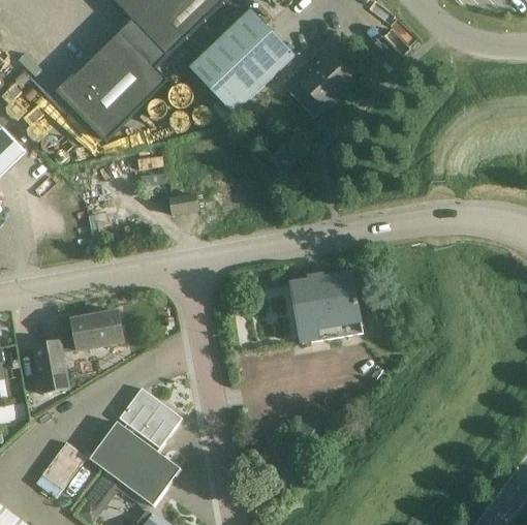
[(165,55),(222,0),(113,0),(131,20),(165,55)]
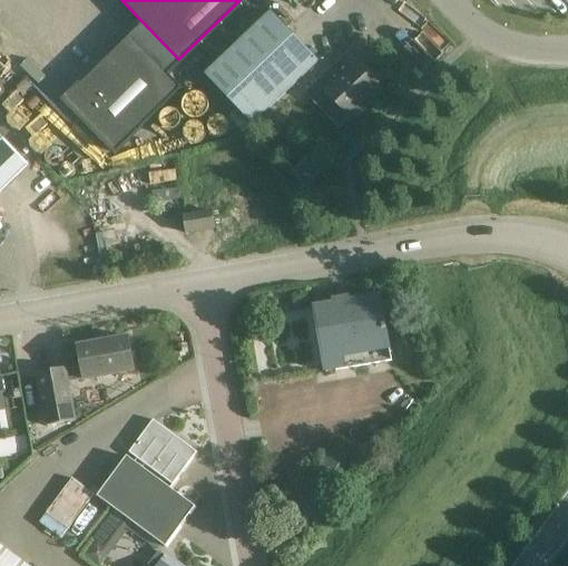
[(268,9),(252,25),(205,69),(252,118),(315,58),(268,9)]
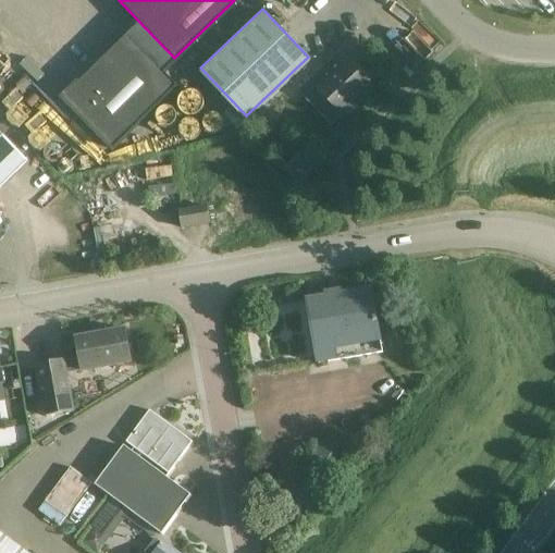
[(138,21),(125,33),(140,48),(161,70),(174,58),(138,21)]
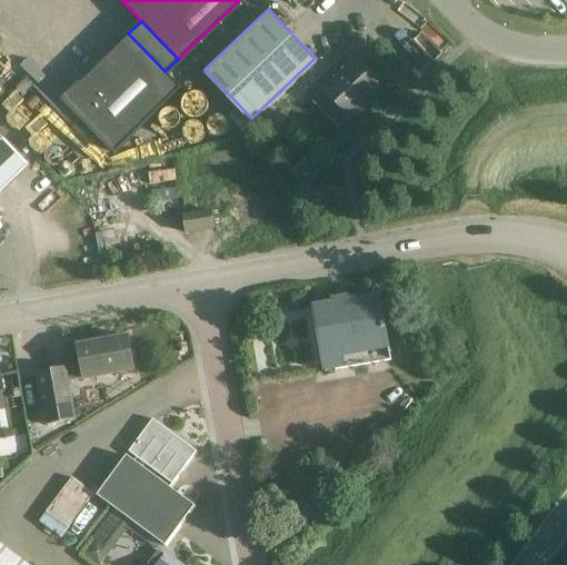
[(63,97),(79,114),(115,149),(179,85),(165,71),(143,49),(128,33),(63,97)]
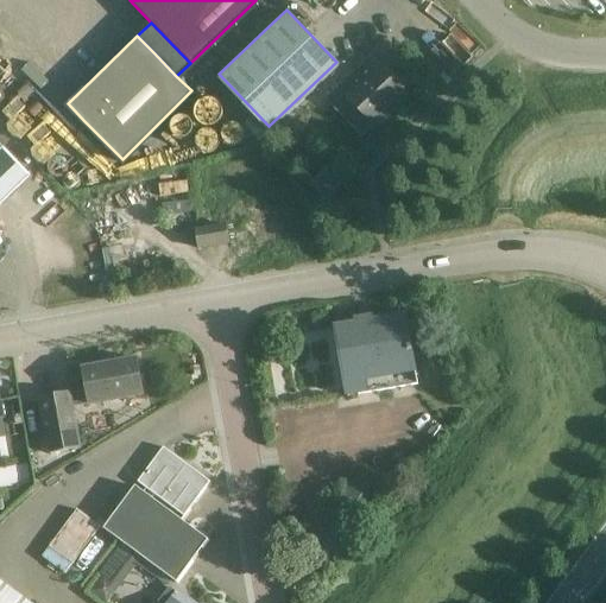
[(376,67),(365,77),(355,67),(334,86),(345,96),(348,94),(374,121),(392,105),(389,101),(398,91),(399,84),(383,68),(376,67)]
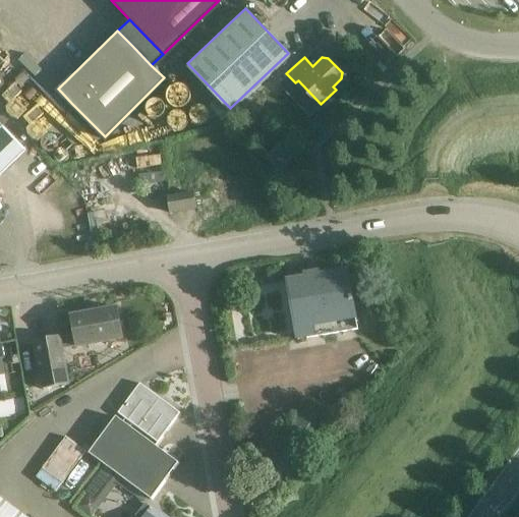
[(214,98),(207,104),(219,118),(226,111),(214,98)]
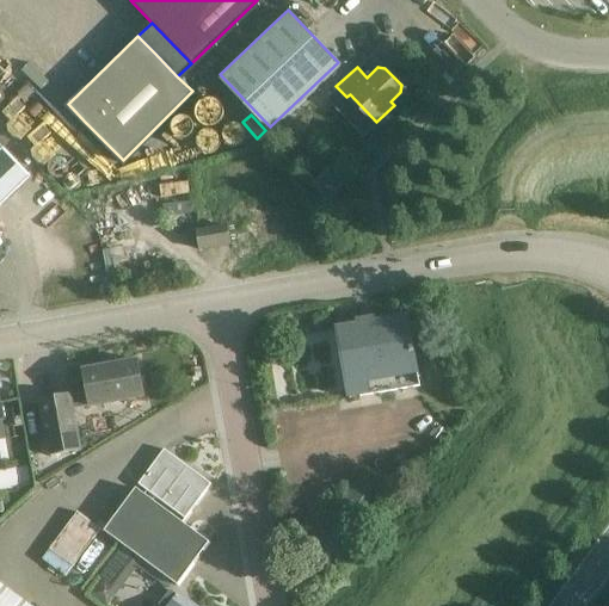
[(299,141),(303,129),(293,125),(288,137),(299,141)]
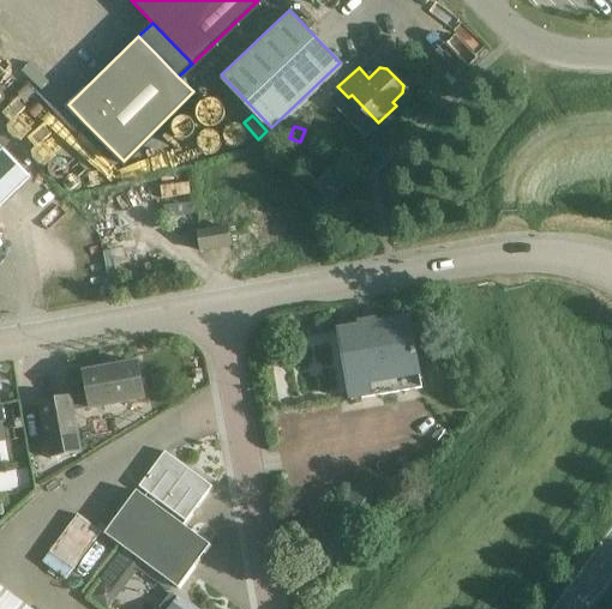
[(361,130),(358,133),(358,139),(361,143),(367,143),(371,138),(371,133),(367,128),(361,130)]
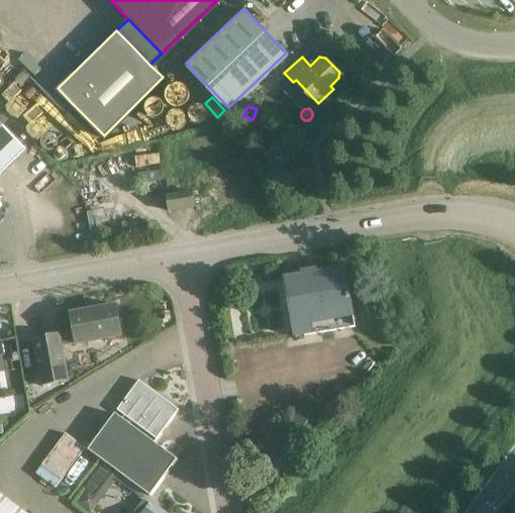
[(222,147),(218,127),(216,119),(198,124),(203,150),(222,147)]
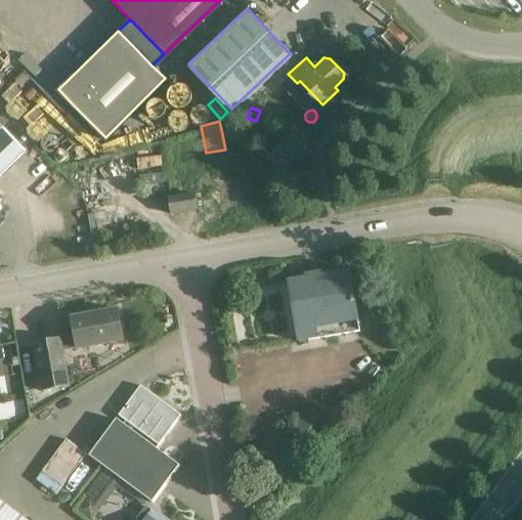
[(0,170),(24,147),(0,123),(0,170)]
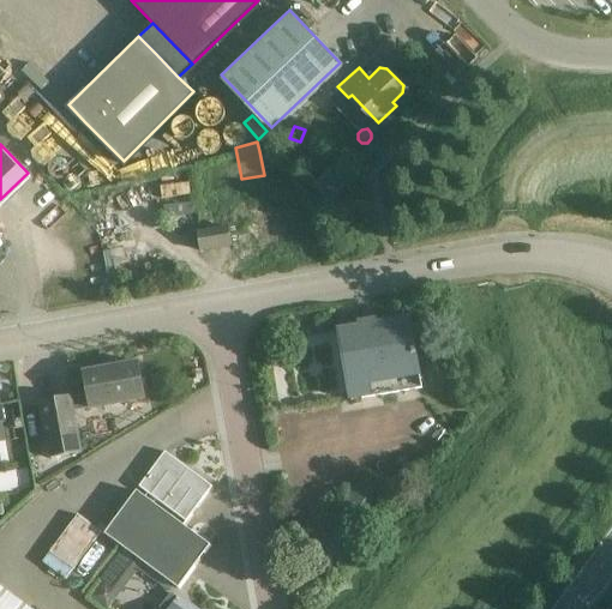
[(249,203),(251,213),(255,237),(295,230),(289,196),(249,203)]
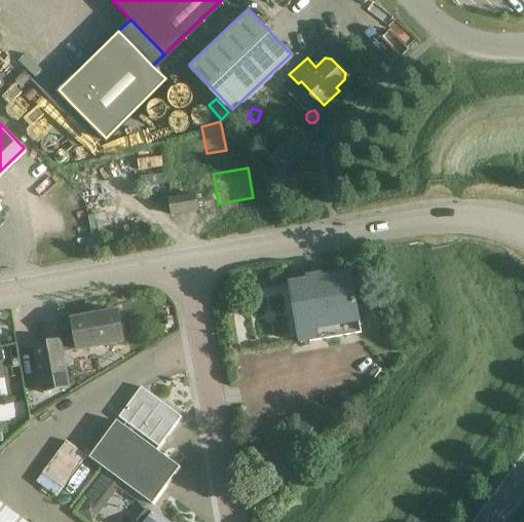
[(170,212),(196,207),(194,191),(166,196),(170,212)]
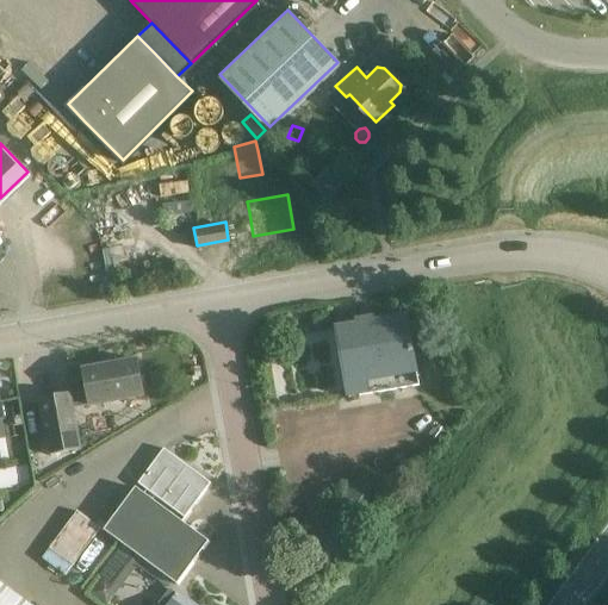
[(347,394),(417,381),(404,311),(334,323),(347,394)]
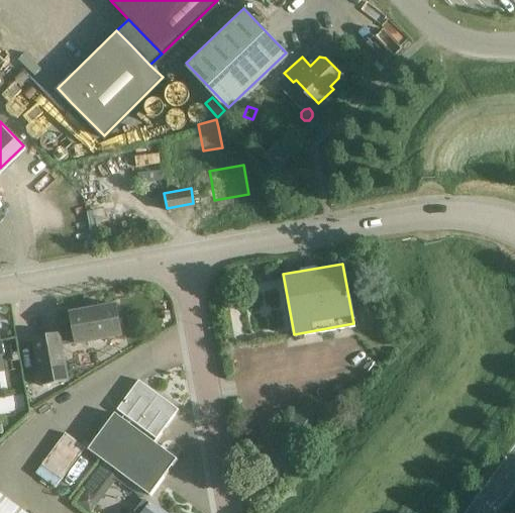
[(58,331),(31,335),(40,383),(66,379),(60,342),(74,340),(74,341),(120,332),(114,302),(68,311),(72,330),(58,333),(58,331)]
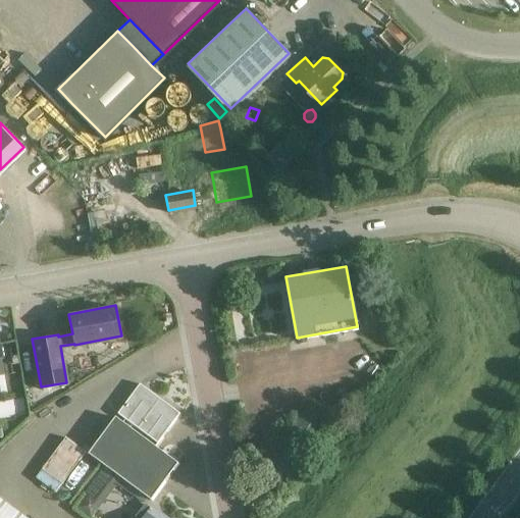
[(385,323),(394,331),(400,325),(392,317),(385,323)]
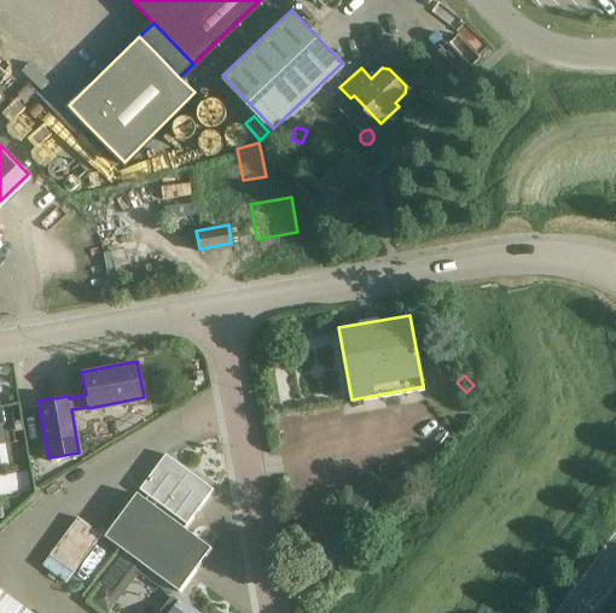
[(135,490),(182,525),(211,485),(164,451),(135,490)]
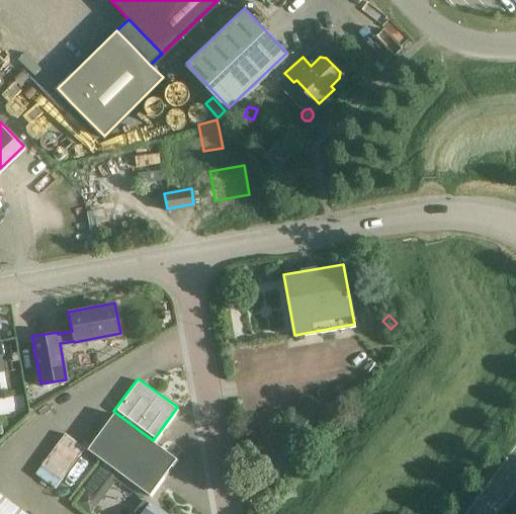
[(96,434),(86,448),(102,459),(142,489),(149,494),(176,457),(153,440),(113,411),(96,434)]
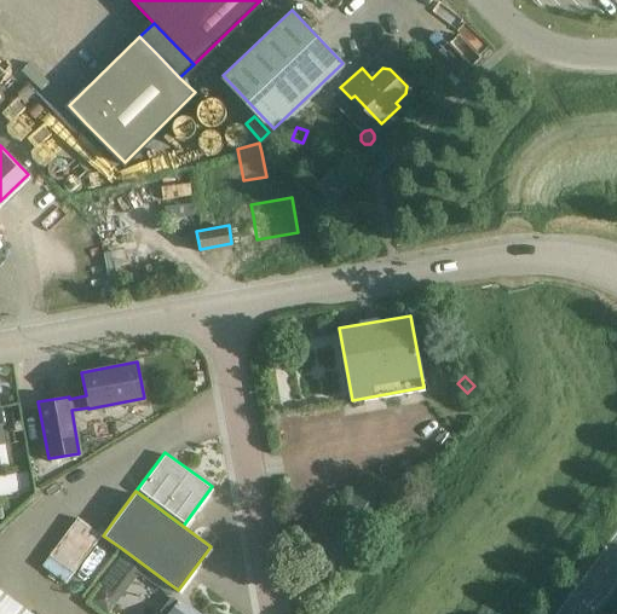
[(61,534),(46,554),(70,571),(99,532),(76,514),(75,515),(61,534)]
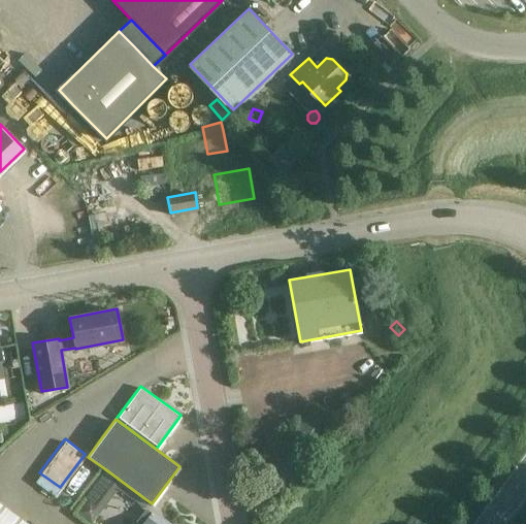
[(91,522),(119,486),(101,472),(84,495),(87,498),(76,511),(91,522)]
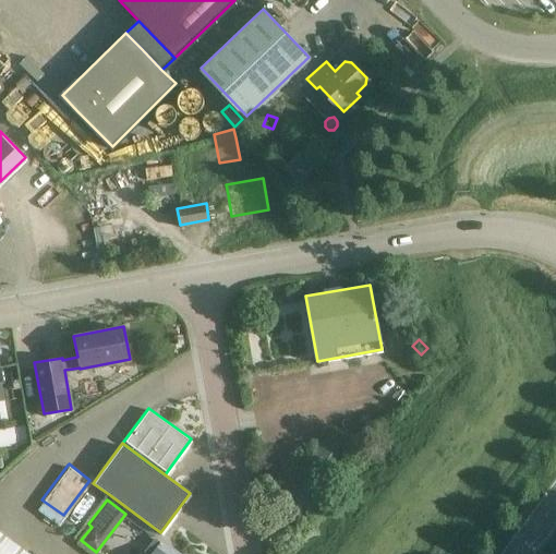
[(28,553),(0,532),(0,553),(28,553)]
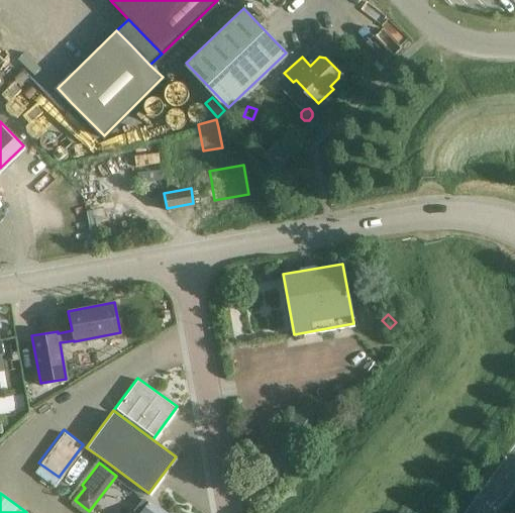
[(167,512),(166,512),(164,512),(155,512),(147,508),(151,503),(142,497),(132,510),(135,512),(167,512)]
